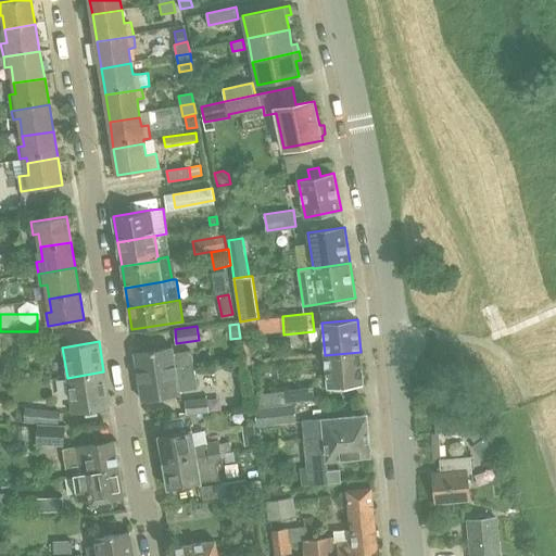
[(135,353),(139,377),(194,368),(191,351),(174,353),(173,346),(135,353)]
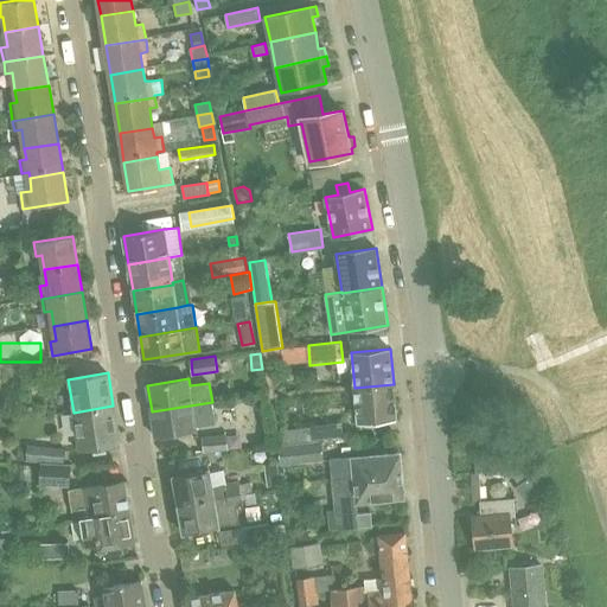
[(394,384),(355,388),(359,423),(397,420),(394,384)]
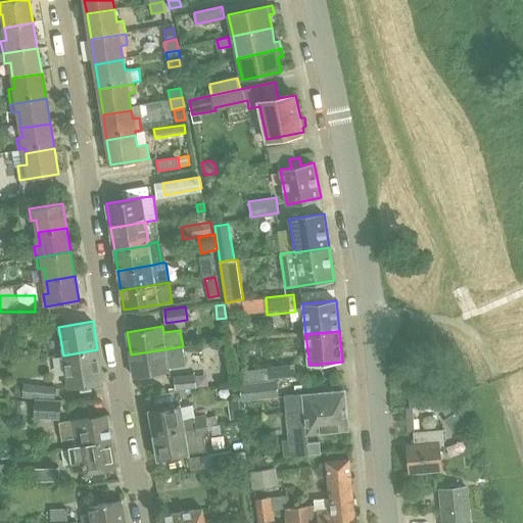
[(183,346),(131,354),(134,376),(170,370),(170,367),(185,365),(183,346)]
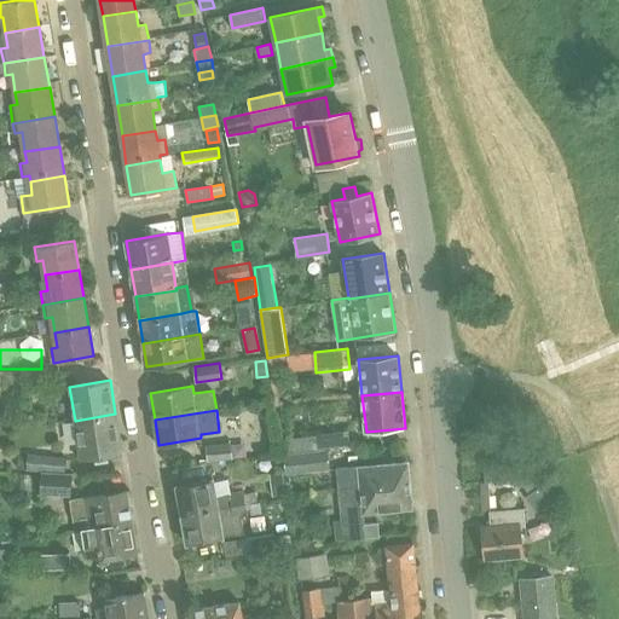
[(115,414),(75,421),(81,461),(122,455),(115,414)]
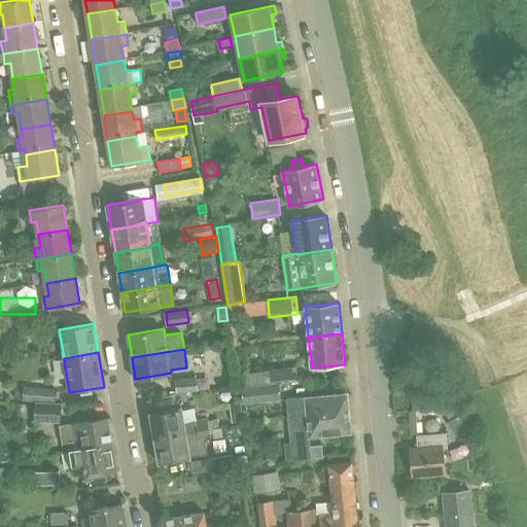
[(247,385),(269,383),(299,380),(297,367),(302,367),(301,361),(270,364),(271,370),(246,373),(247,385)]
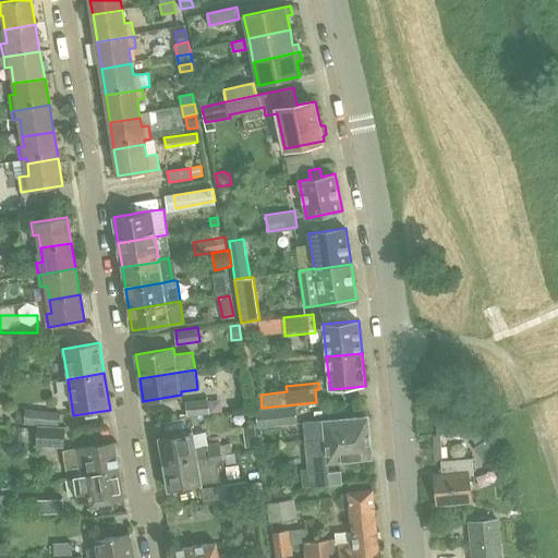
[(187,416),(210,413),(209,399),(186,401),(187,416)]
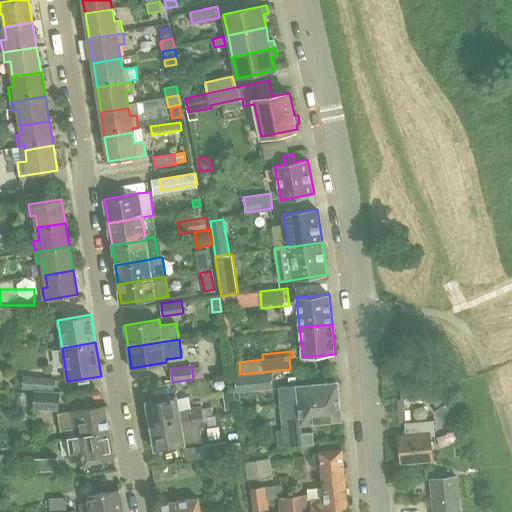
[(402,398),(419,396),(416,372),(399,374),(402,398)]
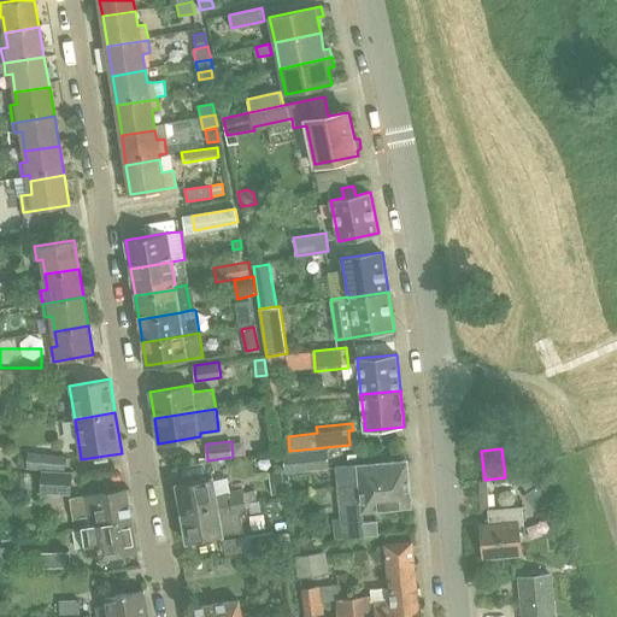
[(283,454),(286,472),(327,469),(324,450),(283,454)]
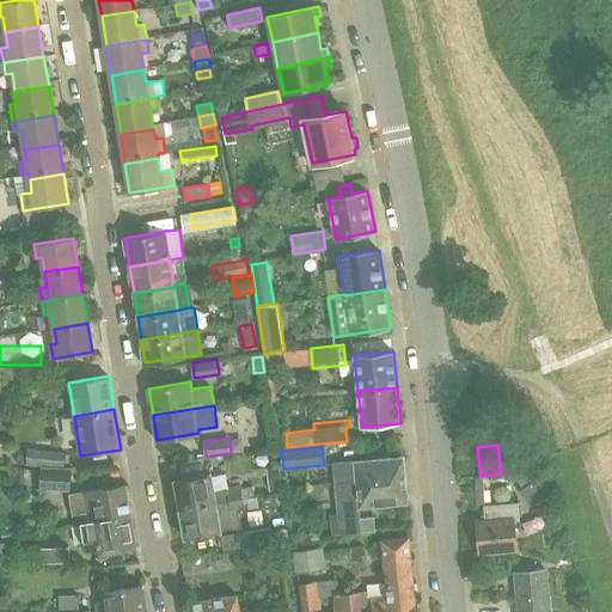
[(26,464),(42,465),(66,467),(67,452),(28,448),(26,464)]
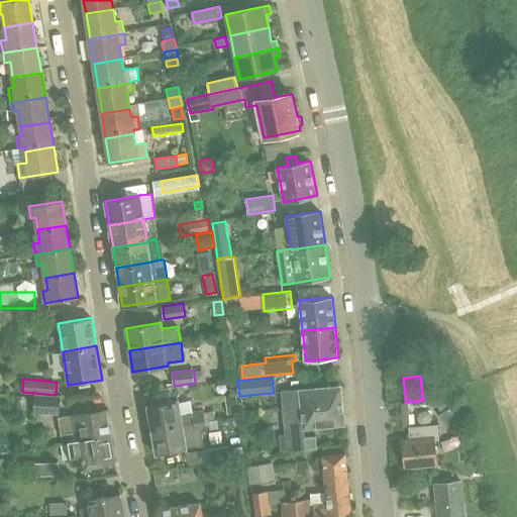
[(282,392),(283,407),(301,405),(301,408),(342,404),(341,386),(282,392)]
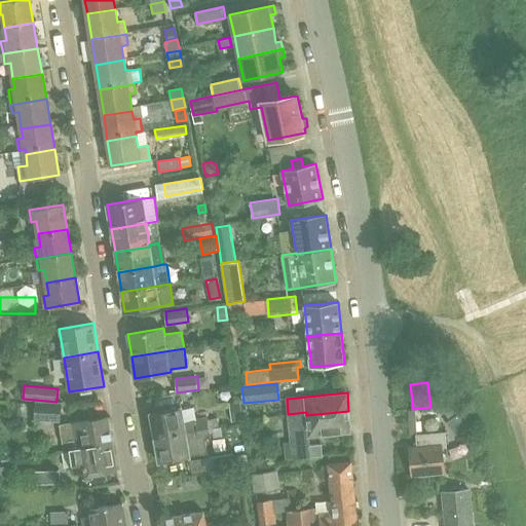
[(57,402),(36,400),(34,420),(61,421),(63,402),(57,402)]
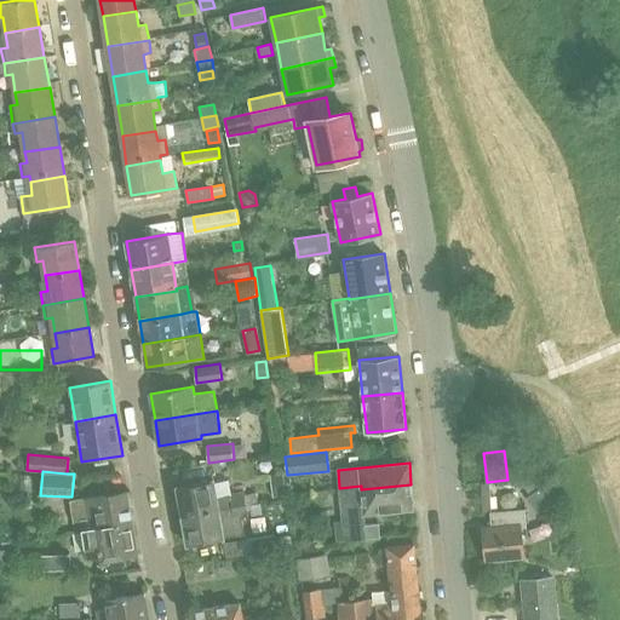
[(285,474),(271,474),(274,498),(288,495),(285,474)]
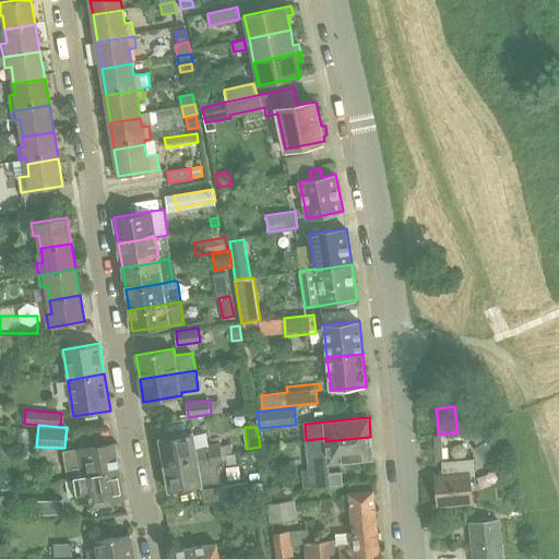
[(161,440),(165,464),(223,454),(221,443),(207,445),(195,448),(193,433),(161,440)]
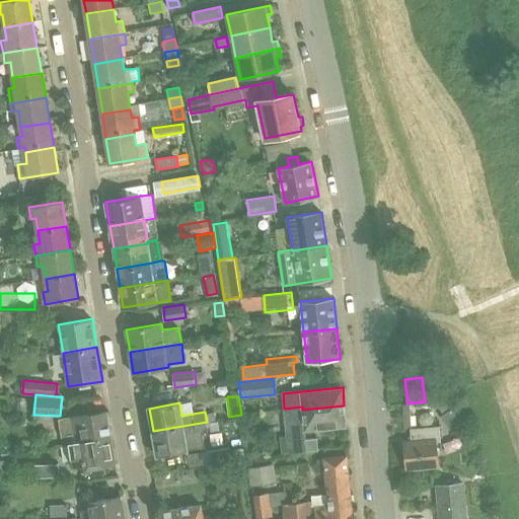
[(302,406),(284,409),(287,436),(280,437),(282,453),(318,450),(317,438),(306,440),(305,430),(346,426),(344,405),(302,410),(302,406)]
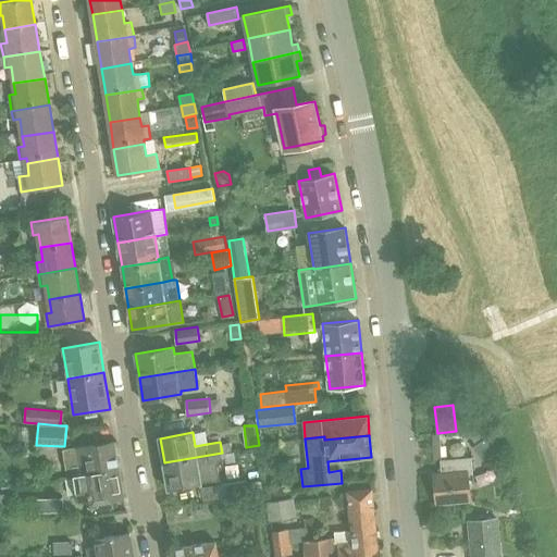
[(119,469),(114,442),(64,450),(67,468),(72,467),(73,478),(119,469)]
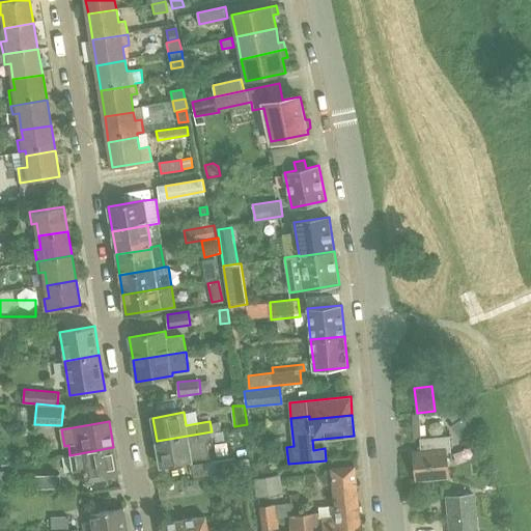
[(212,431),(157,441),(161,465),(210,455),(207,443),(213,442),(212,431)]
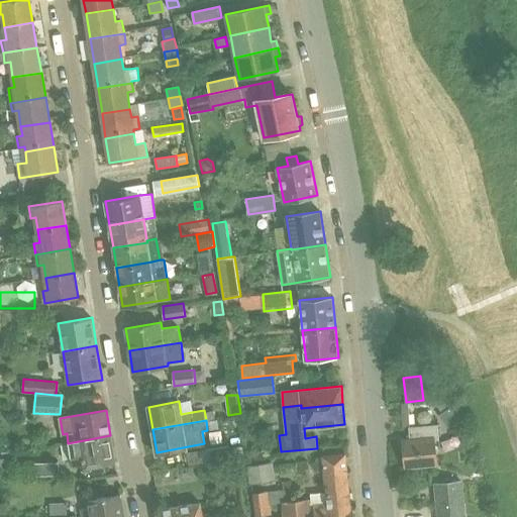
[(410,427),(410,431),(411,440),(404,441),(406,467),(436,462),(434,449),(441,448),(440,438),(439,438),(437,424),(410,427)]
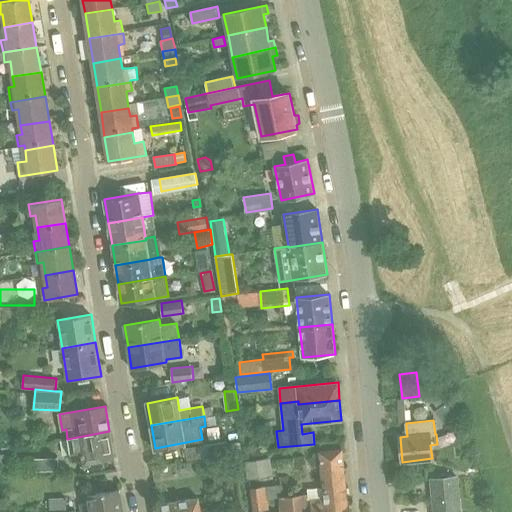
[(114,457),(109,431),(67,439),(70,455),(84,453),(86,461),(114,457)]
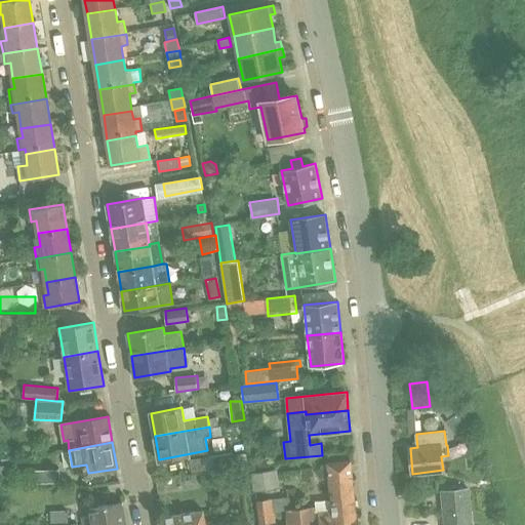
[(233,453),(202,458),(204,471),(235,466),(233,454),(233,453)]
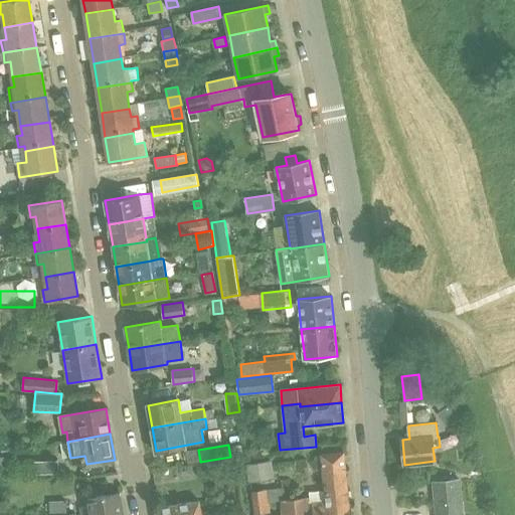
[(198,450),(186,452),(188,464),(200,462),(198,450)]
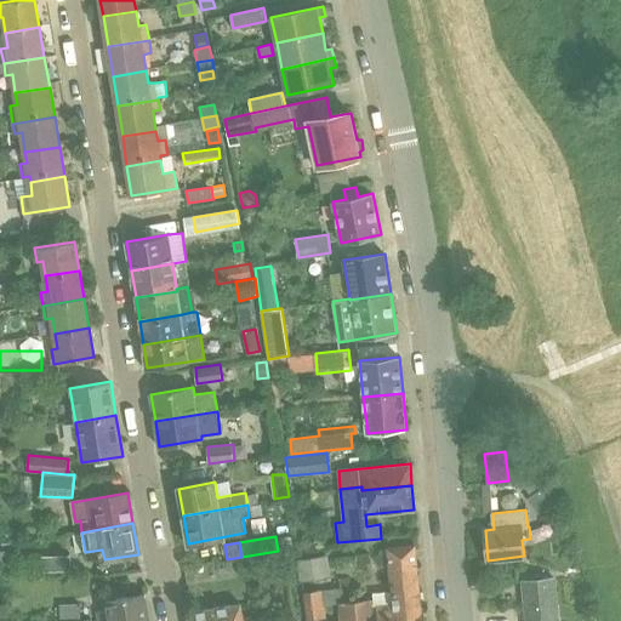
[(324,615),(320,590),(305,592),(308,620),(425,620),(423,608),(421,609),(414,545),(388,547),(394,604),(374,605),(372,599),(337,603),(339,614),(324,615)]
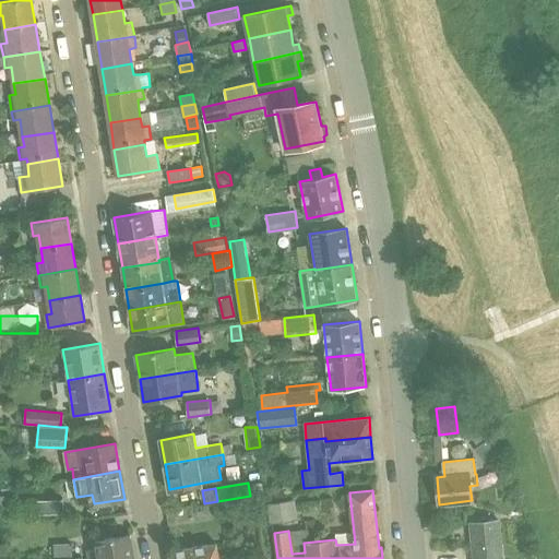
[(64,513),(64,500),(37,500),(38,514),(64,513)]
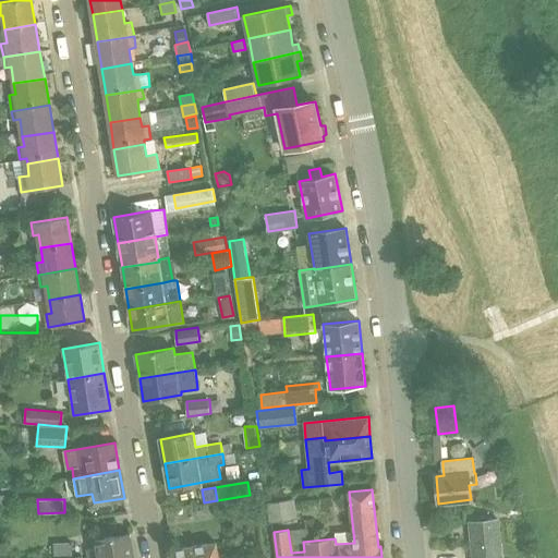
[(229,499),(209,502),(211,518),(231,514),(229,499)]
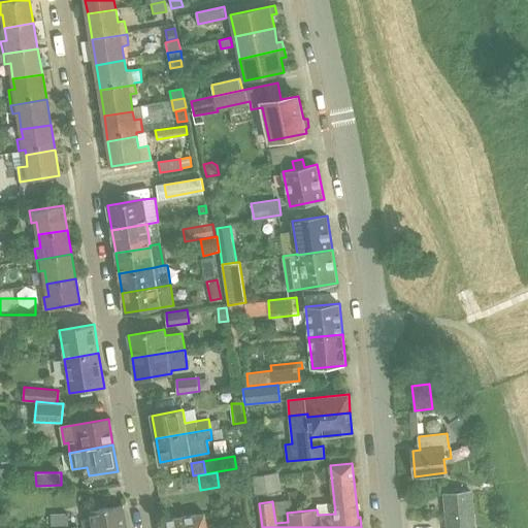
[(281,490),(277,472),(252,476),(254,494),(281,490)]
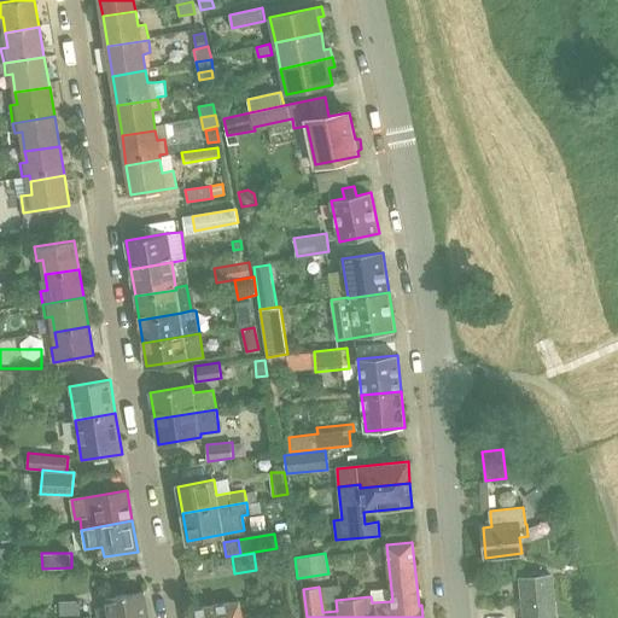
[(523,617),(557,617),(553,573),(519,577),(523,617)]
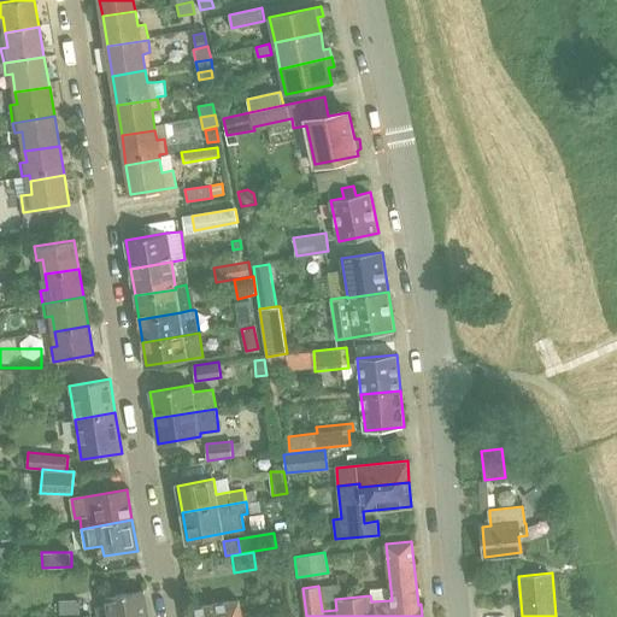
[(97,609),(98,616),(131,616),(148,615),(145,591),(106,597),(107,606),(97,609)]
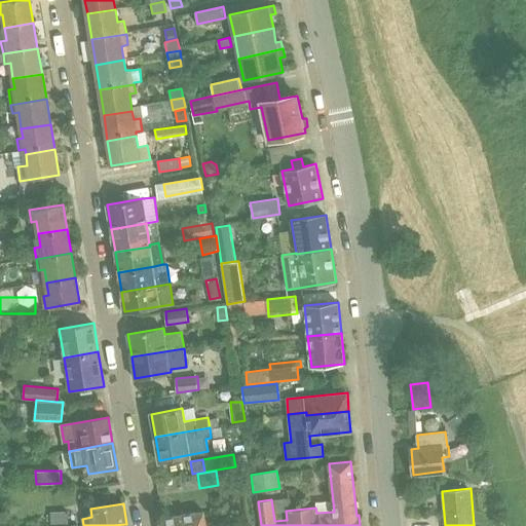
[(226,508),(211,510),(213,524),(228,522),(226,508)]
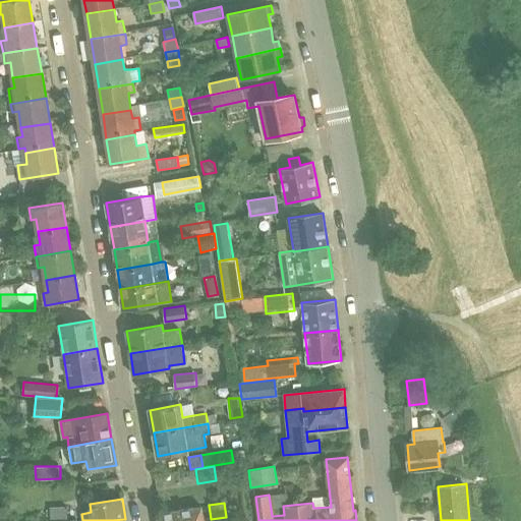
[(51,507),(51,519),(68,518),(67,506),(51,507)]
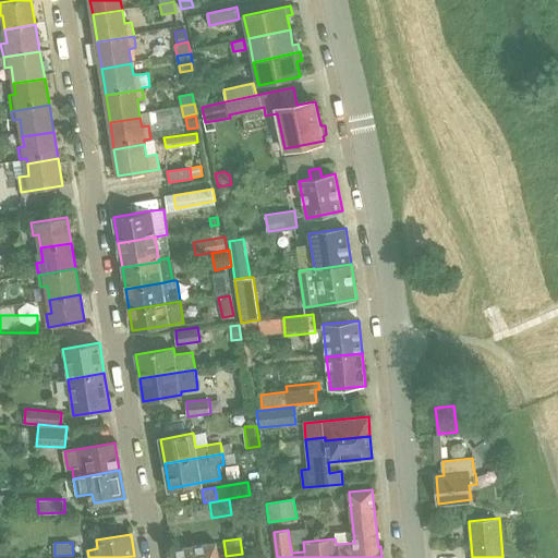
[(169,550),(170,557),(213,557),(213,555),(218,554),(216,543),(169,550)]
